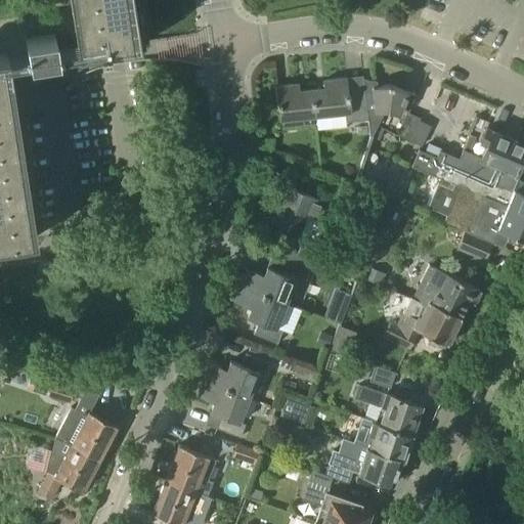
[(10,73),(27,71),(36,70),(36,74),(34,75),(34,74),(33,74),(34,82),(40,82),(46,82),(52,80),(58,78),(74,70),(100,54),(108,53),(108,48),(140,43),(134,0),(69,0),(77,50),(57,53),(54,35),(26,39),(28,57),(8,60),(7,53),(0,54),(0,243),(36,237),(10,73)]
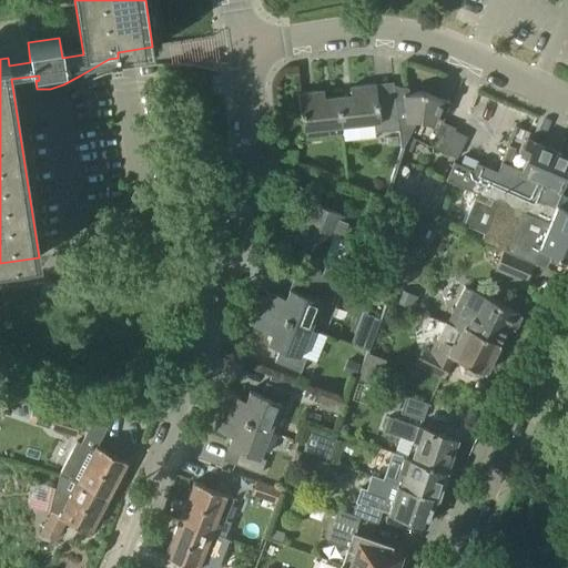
[(395,95),(395,97),(377,98),(376,84),(351,88),(352,95),(337,97),(342,137),(375,132),(398,129),(399,129),(395,95)]
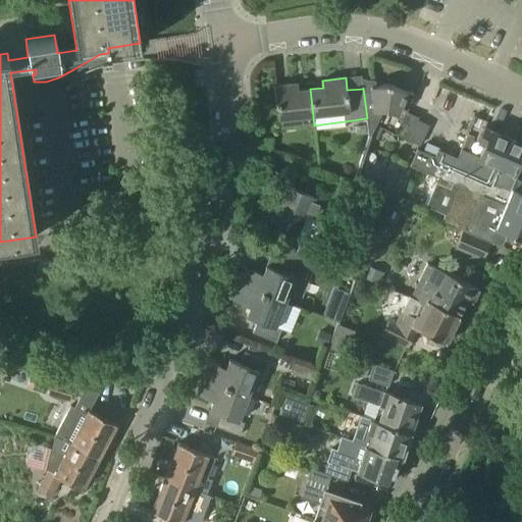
[(363,79),(362,79),(363,88),(367,118),(366,118),(368,135),(370,136),(381,114),(380,110),(385,109),(397,114),(400,106),(408,109),(414,95),(406,91),(388,85),(376,86),(376,82),(375,81),(374,81),(370,80),(369,80),(363,79)]
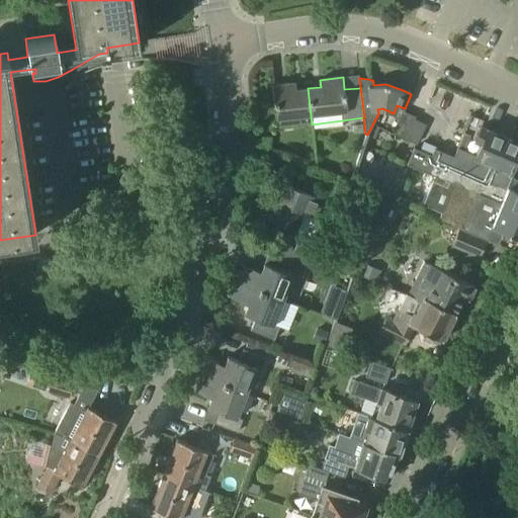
[(312,124),(308,88),(296,89),(295,83),(272,85),(274,106),(276,106),(277,118),(278,118),(279,128),(312,124)]
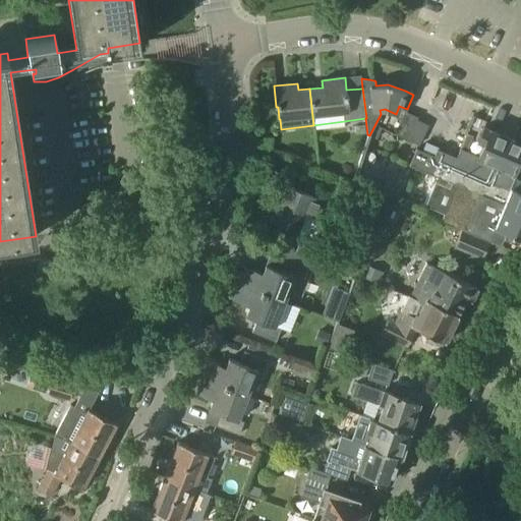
[(394,134),(407,140),(418,117),(405,111),(394,134)]
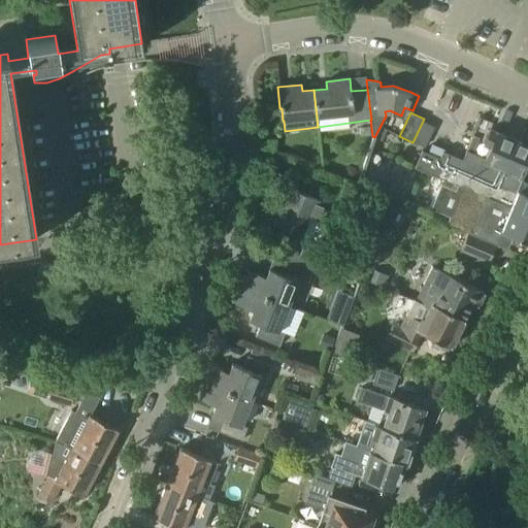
[(527,144),(490,129),(485,141),(491,144),(485,159),(521,174),(527,157),(527,144)]
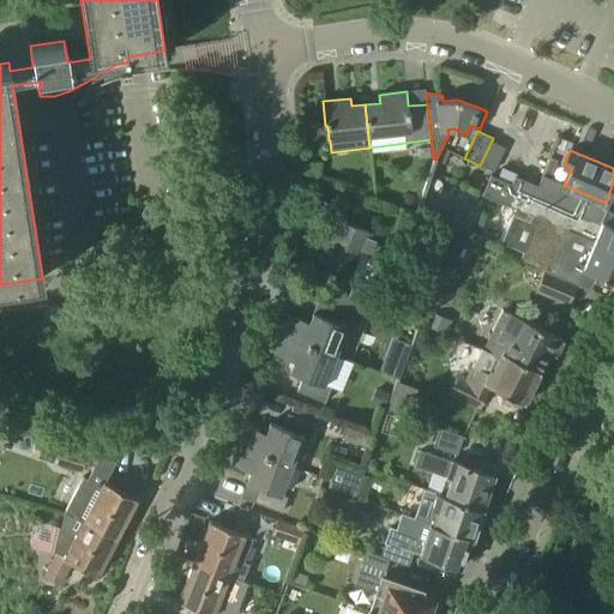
[(613,227),(511,182),(491,175),(482,194),(507,205),(540,218),(522,262),(545,270),(543,271),(577,286),(584,268),(613,280),(613,227)]
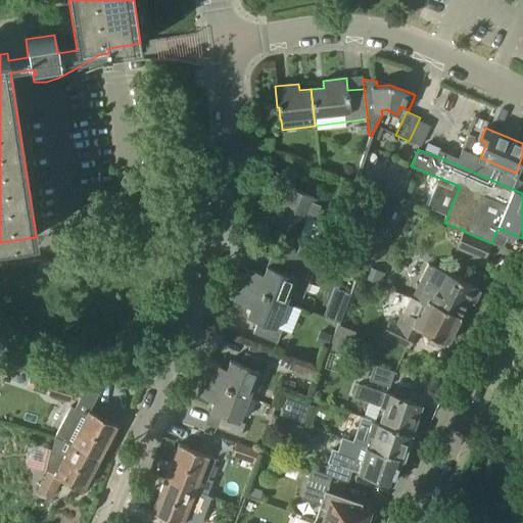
[(325,200),(288,186),(277,181),(263,218),(282,226),(278,237),(299,245),(295,253),(317,262),(325,242),(298,232),(305,215),(317,219),(325,200)]
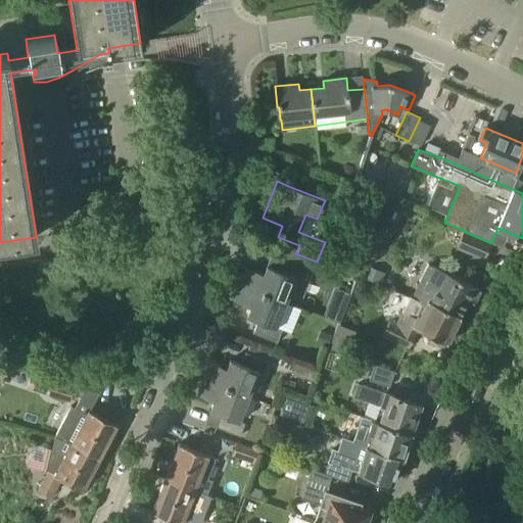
[(484,259),(491,243),(463,231),(457,247),(484,259)]
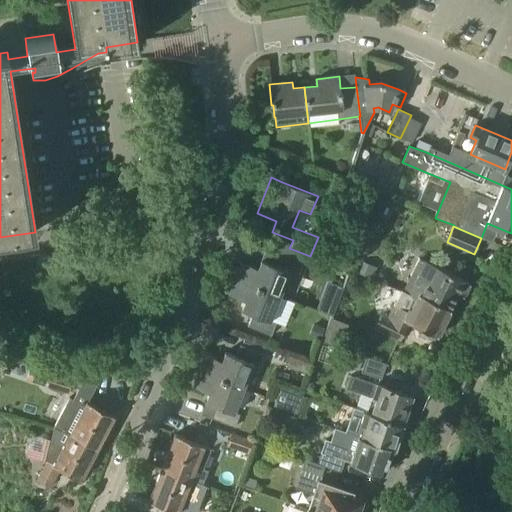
[(285,246),(281,254),(300,262),(308,265),(311,256),(310,256),(290,248),(285,246)]
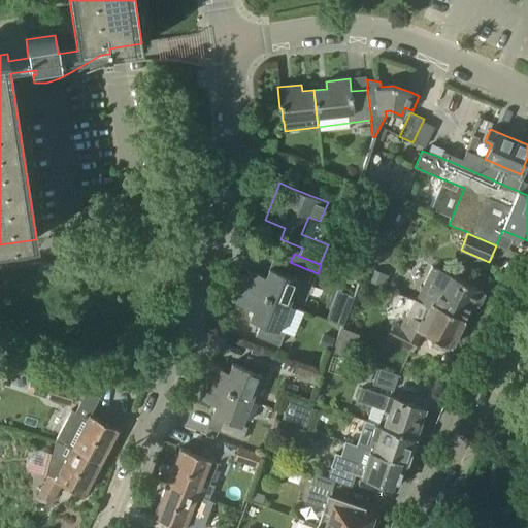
[(243,287),(289,304),(298,281),(304,283),(309,270),(285,260),(281,272),(269,268),(266,277),(250,271),(243,287)]
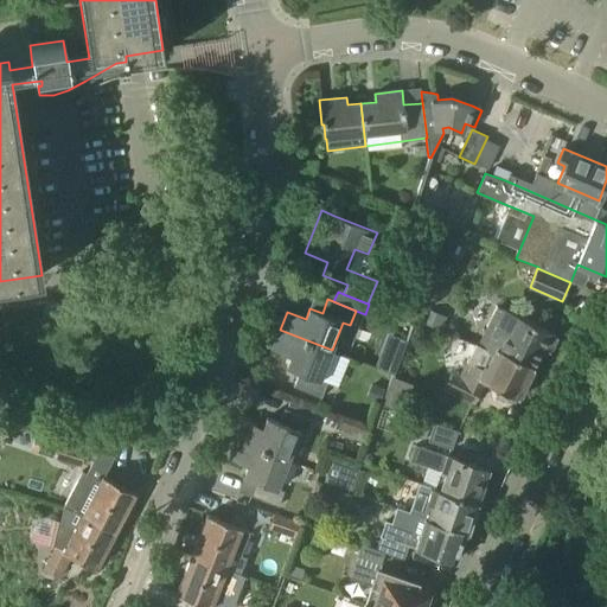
[(496,347),(534,366),(543,349),(549,352),(557,337),(498,307),(484,336),(489,338),(484,349),(493,352),(496,347)]
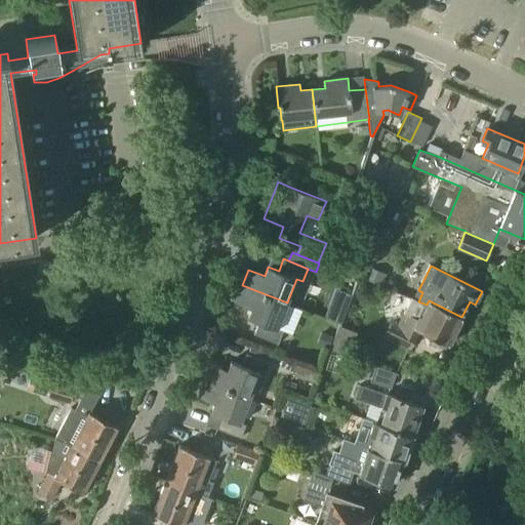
[(277,328),(287,303),(242,285),(236,303),(251,309),(247,318),(258,322),(254,334),(278,344),(283,330),(277,328)]
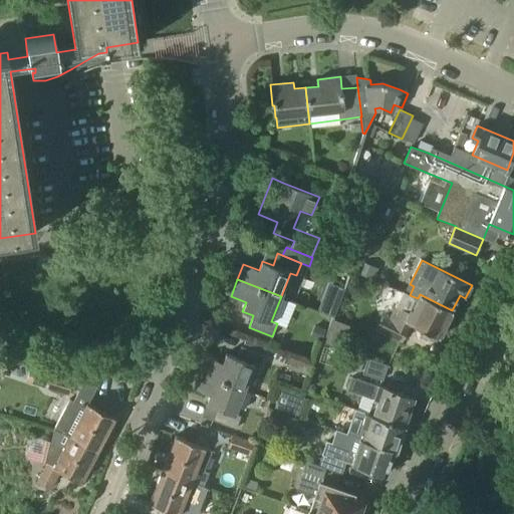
[(336,315),(344,285),(328,280),(320,310),(336,315)]
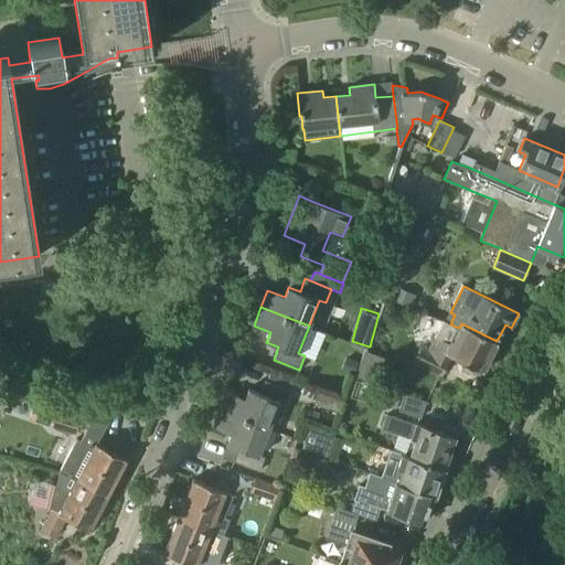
[(459,328),(450,324),(443,321),(428,351),(422,348),(414,362),(441,375),(449,362),(448,361),(451,355),(482,371),(497,341),(461,323),(459,328)]
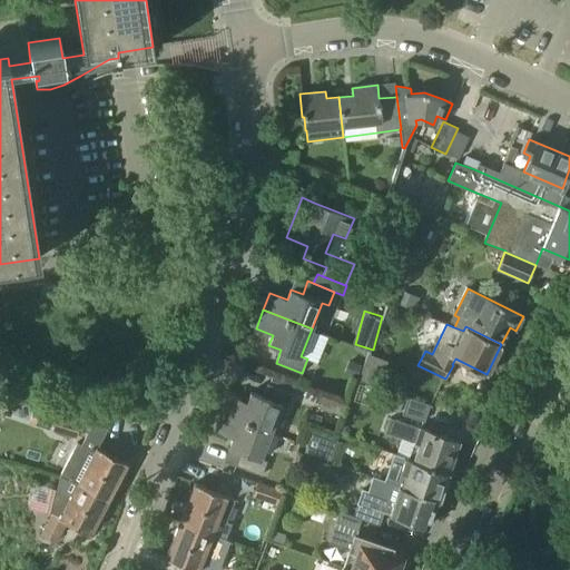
[(369,352),(359,377),(376,385),(386,360),(369,352)]
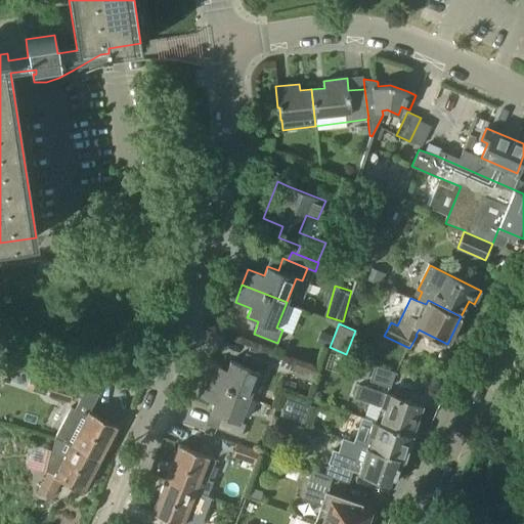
[(332,336),(319,332),(315,343),(326,347),(332,336)]
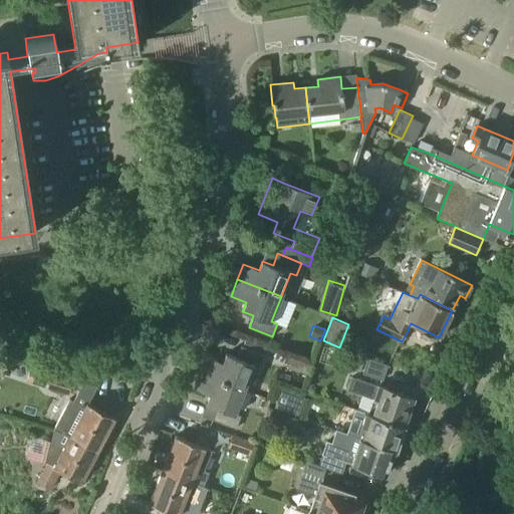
[(201,371),(245,390),(254,365),(260,368),(265,355),(241,346),(237,357),(226,353),(223,362),(207,356),(201,371)]
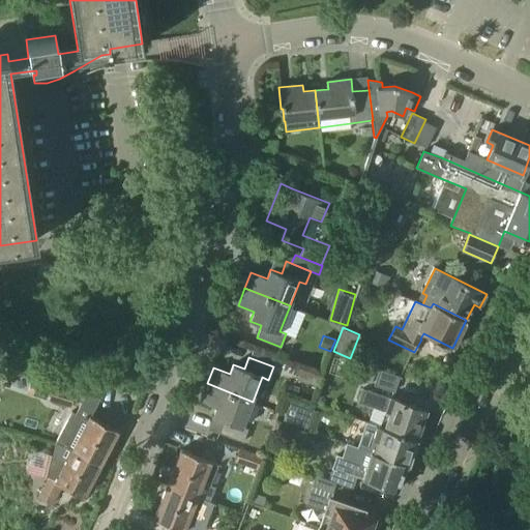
[(300,366),(295,378),(319,387),(323,375),(300,366)]
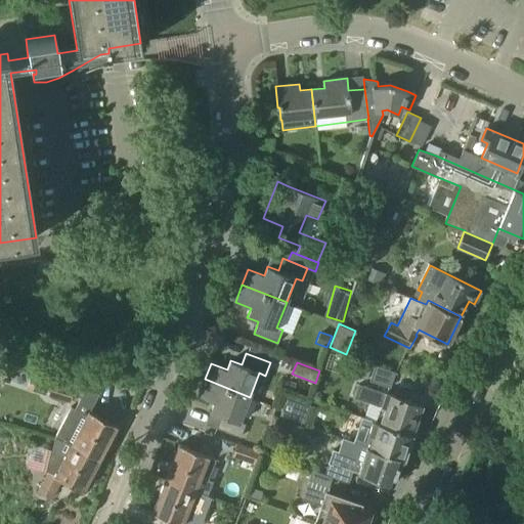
[(374,364),(370,381),(392,385),(395,368),(374,364)]
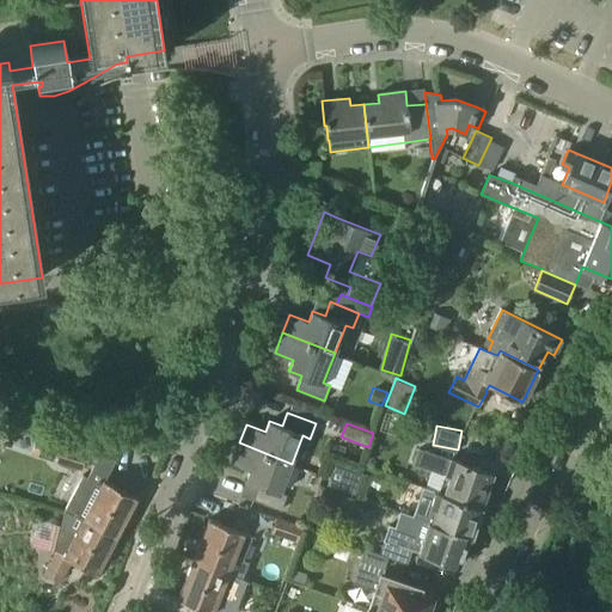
[(37,439),(32,452),(81,470),(86,456),(63,447),(37,439)]
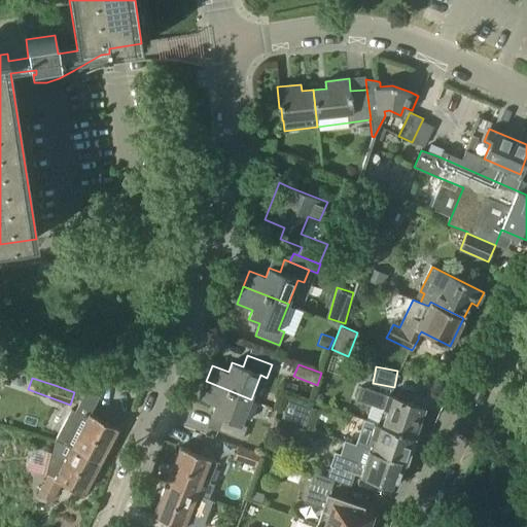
[(241,424),(251,399),(206,381),(200,398),(215,405),(212,414),(222,418),(218,430),(242,440),(247,426),(241,424)]
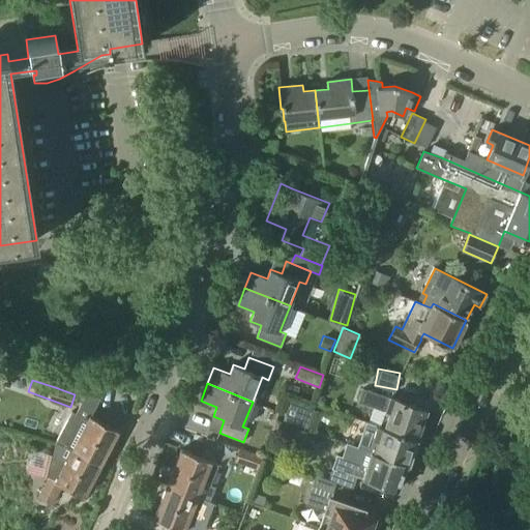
[(374,407),(369,422),(416,439),(427,410),(389,398),(375,392),(362,388),(359,399),(358,402),(374,407)]
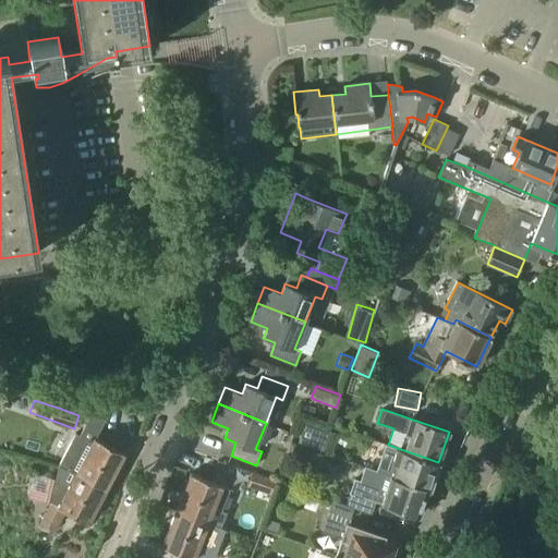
[(106,488),(124,453),(96,438),(106,419),(91,414),(80,434),(75,433),(59,465),(76,472),(106,488)]
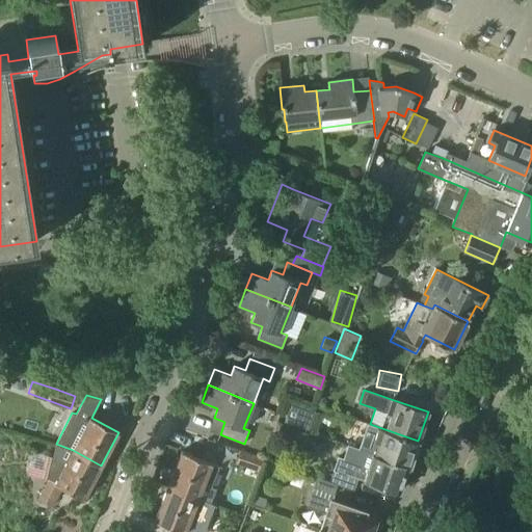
[(378,441),(374,453),(374,454),(409,467),(410,464),(415,462),(417,456),(415,452),(418,441),(370,424),(367,423),(365,430),(375,433),(373,439),(378,441)]
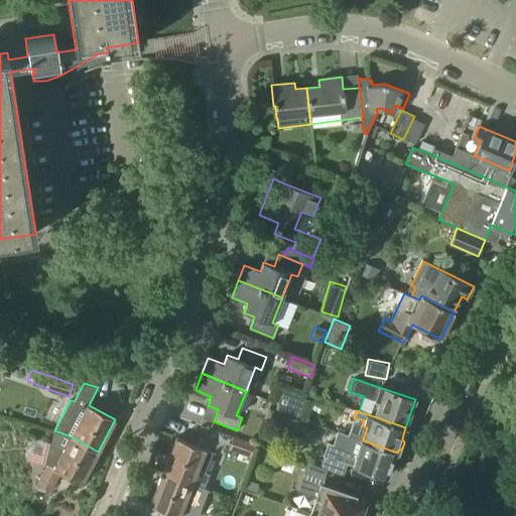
[(82,483),(98,452),(71,436),(66,447),(44,441),(39,463),(48,466),(38,485),(49,490),(59,472),(82,483)]
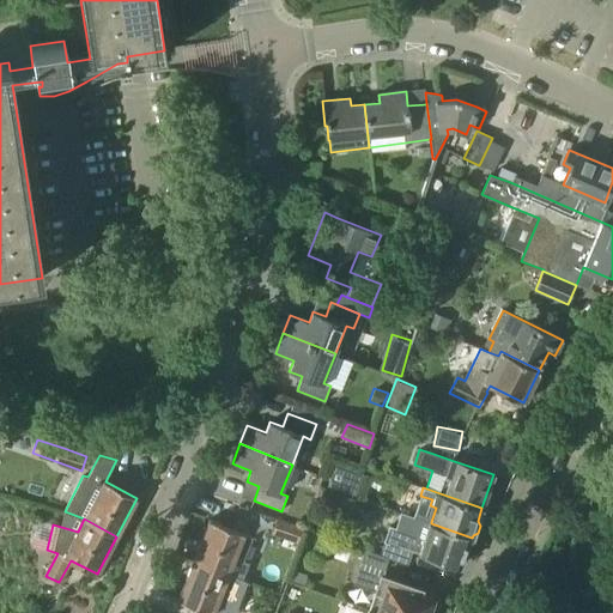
[(278,519),(273,533),(299,541),(304,527),(278,519)]
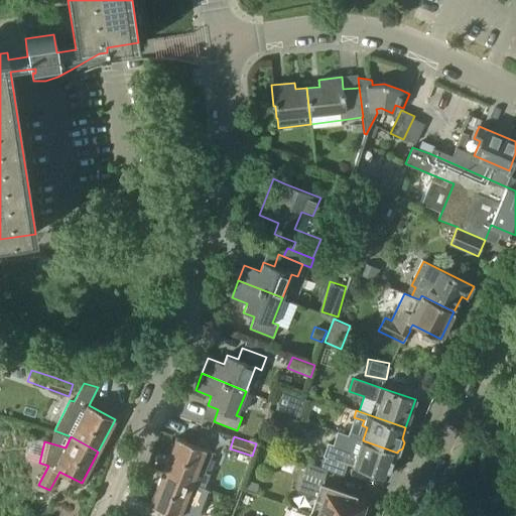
[(205,472),(213,452),(176,437),(163,471),(192,483),(205,487),(210,474),(205,472)]
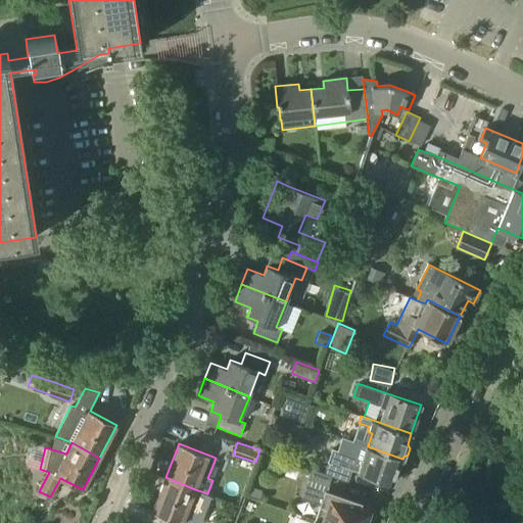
[(401,459),(402,459),(368,446),(368,445),(367,445),(362,460),(333,449),(329,461),(325,473),(332,475),(348,481),(352,470),(391,483),(394,474),(395,475),(396,472),(400,470),(402,464),(400,461),(401,459)]
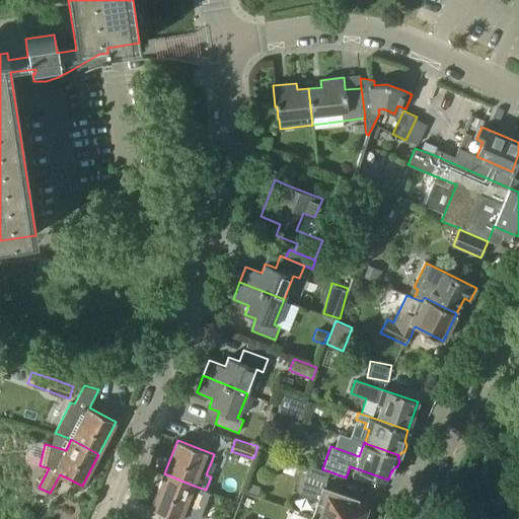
[(329,471),(322,469),(309,464),(304,475),(325,484),(329,471)]
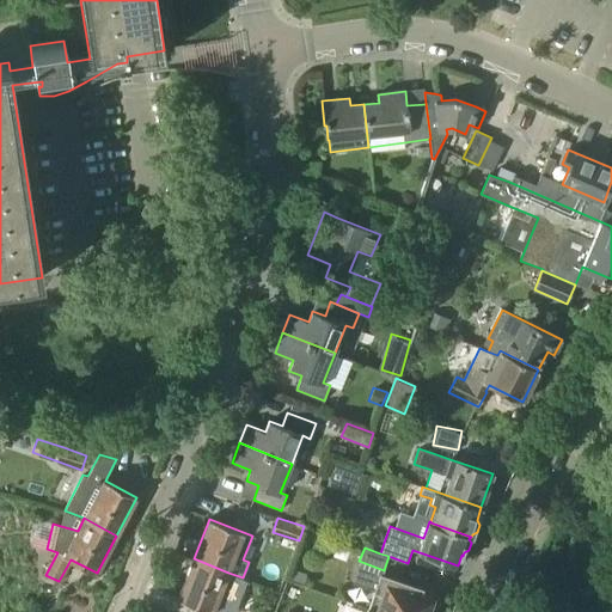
[(218,598),(228,573),(194,558),(178,599),(210,611),(224,611),(228,603),(218,598)]
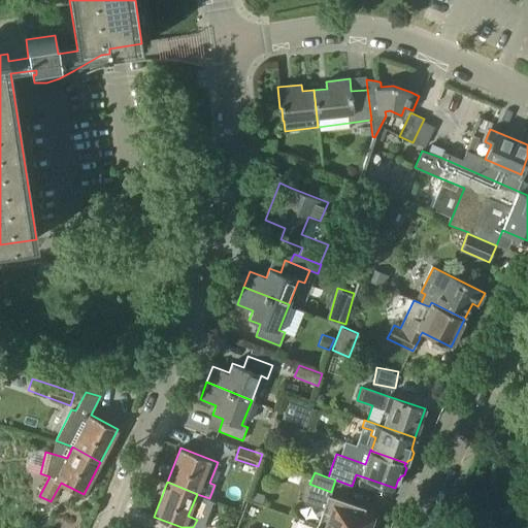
[(324,508),(318,525),(327,527),(368,527),(369,525),(372,526),(374,525),(377,523),(378,521),(378,518),(378,516),(376,513),(374,512),(356,505),(323,494),(321,502),(320,501),(320,503),(321,503),(320,506),(324,508)]
